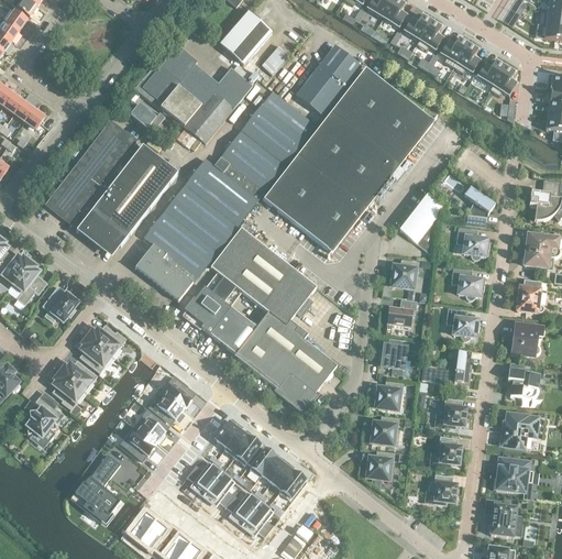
[(19,0),(15,6),(29,15),(36,4),(30,0),(19,0)]
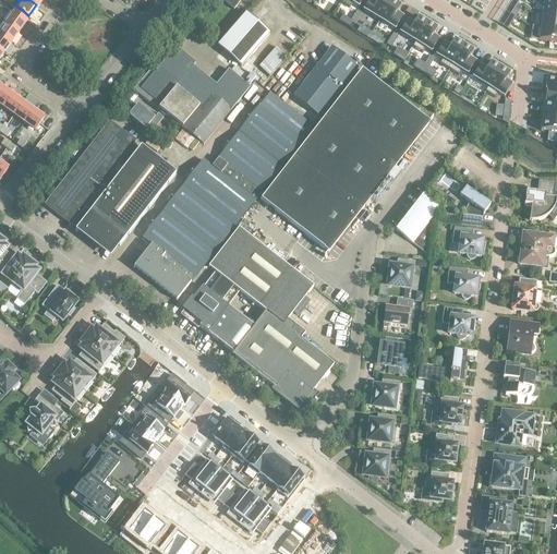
[(366,0),(363,7),(378,16),(388,0),(366,0)]
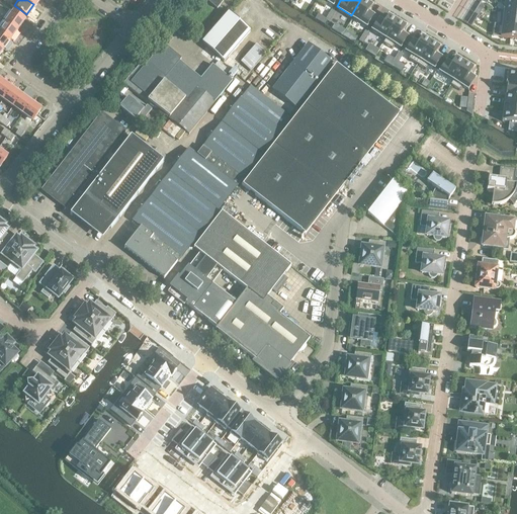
[(360,0),(351,15),(365,24),(373,11),(367,8),(371,2),(369,1),(370,0),(360,0)]
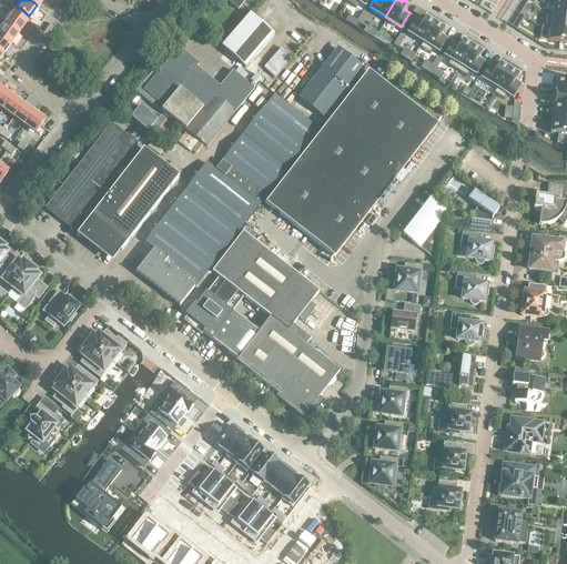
[(548,9),(548,10),(566,12),(566,0),(553,0),(552,10),(548,9)]
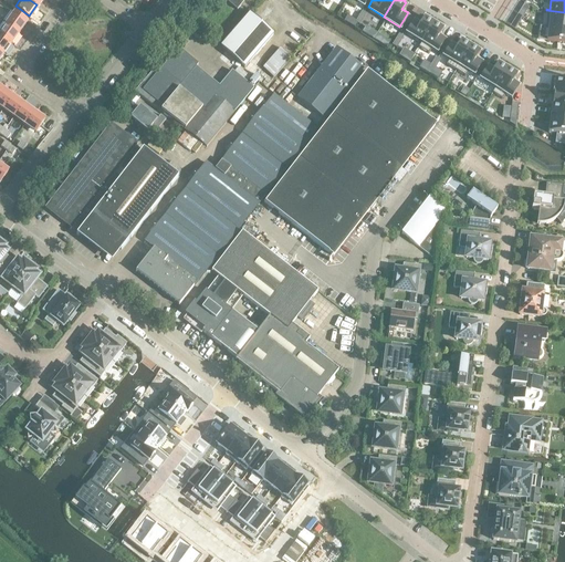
[(27,19),(13,9),(6,20),(19,30),(27,19)]
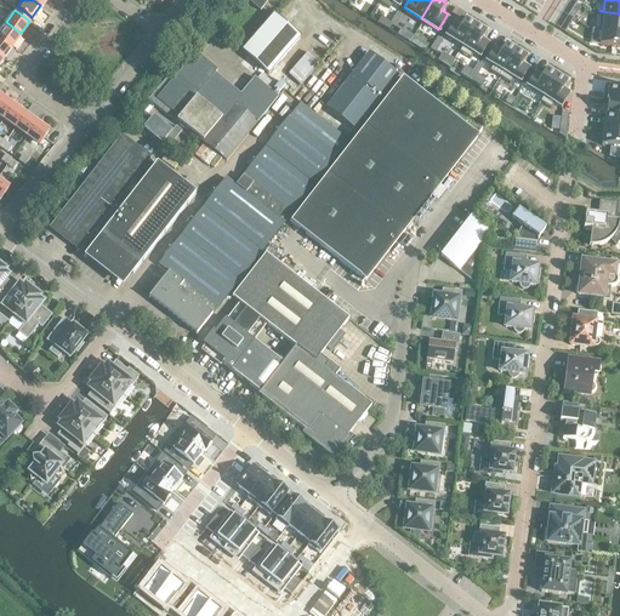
[(272,11),(240,47),(267,69),(299,33),(272,11)]
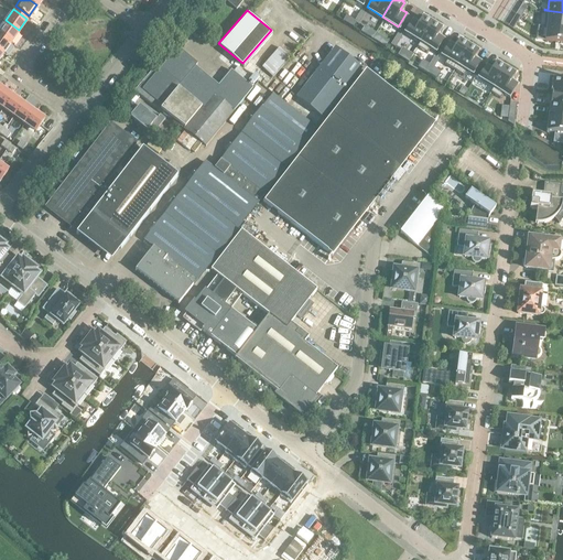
[(562,12),(544,10),(543,23),(562,25),(562,12)]
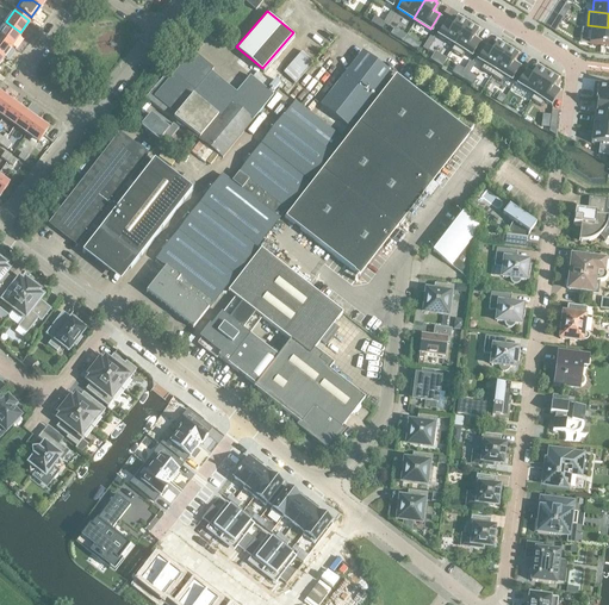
[(446,17),(436,32),(453,42),(449,47),(451,47),(467,19),(459,14),(459,16),(457,14),(452,22),(446,17)]
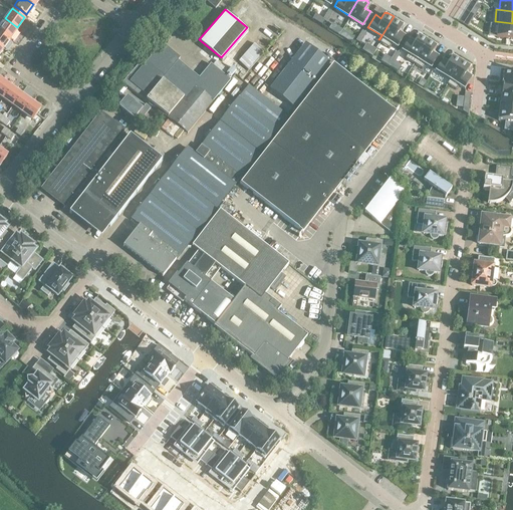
[(394,16),(379,39),(388,45),(391,41),(397,44),(404,32),(399,28),(402,23),(400,21),(401,20),(394,16)]
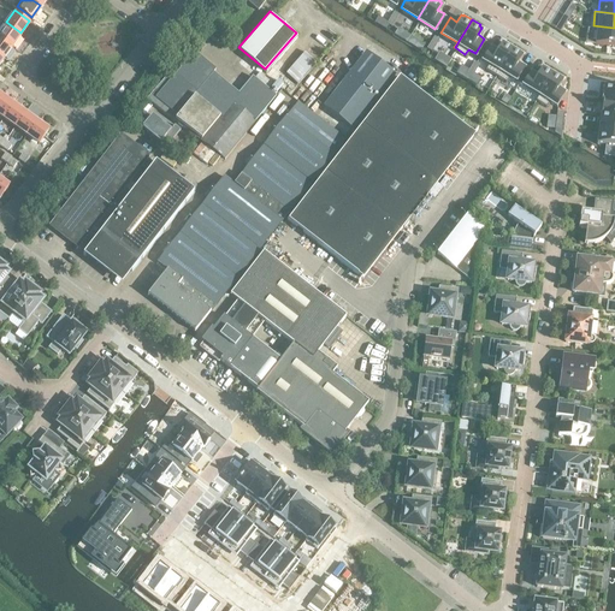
[(21,33),(6,22),(0,29),(0,35),(12,43),(21,33)]
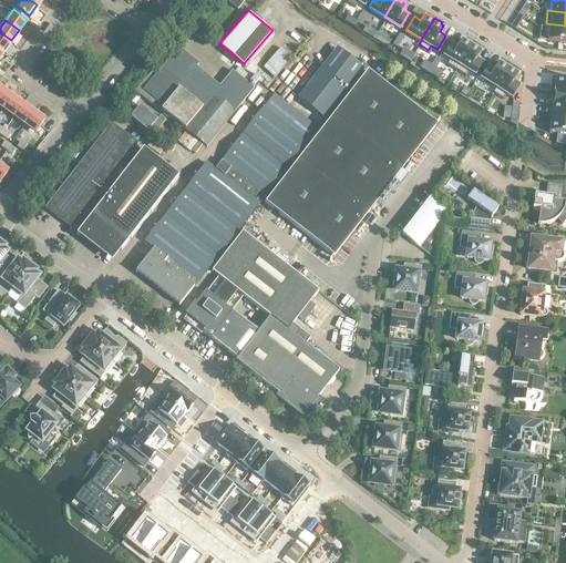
[(387,40),(390,34),(364,22),(362,28),(387,40)]
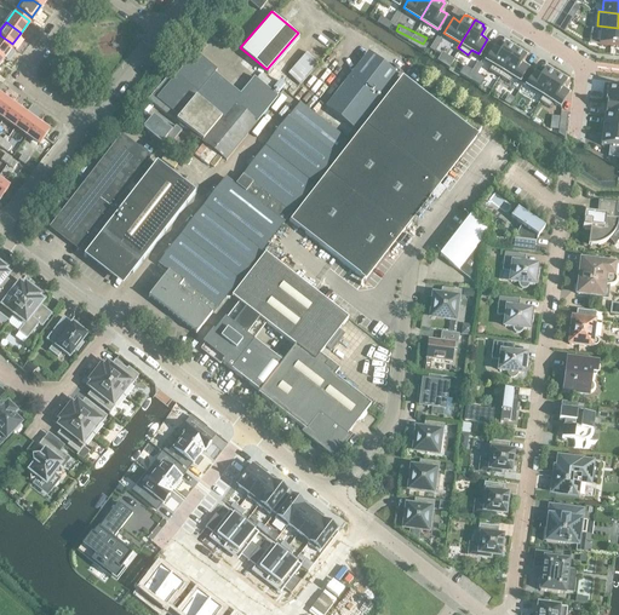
[(618,28),(597,26),(600,27),(599,40),(597,40),(597,41),(618,42),(618,28)]
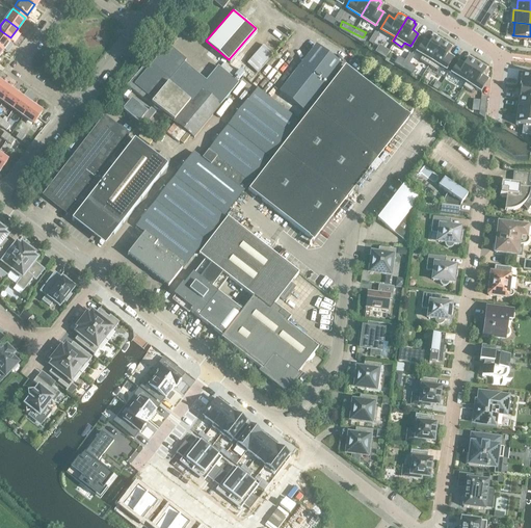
[(0,46),(3,48),(10,37),(0,30),(0,46)]
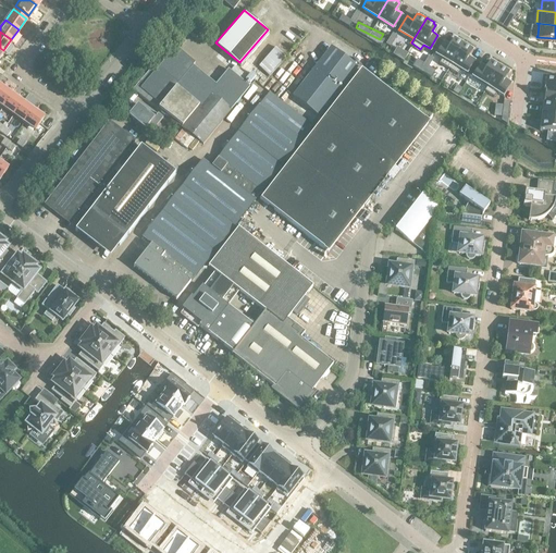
[(443,38),(434,51),(441,56),(437,60),(447,65),(464,40),(456,36),(455,37),(453,36),(449,41),(443,38)]
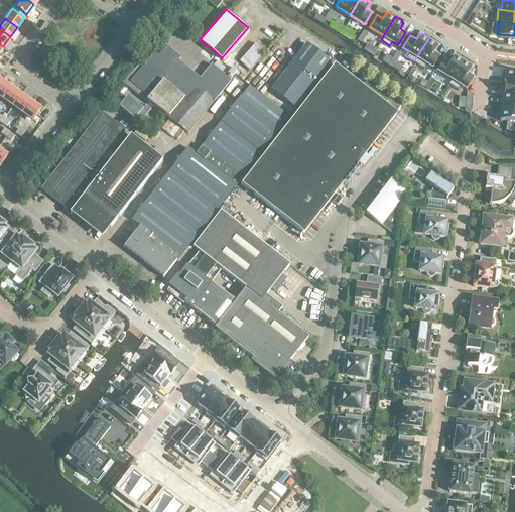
[(429,37),(414,60),(423,66),(425,61),(431,66),(439,52),(433,49),(436,43),(435,42),(435,41),(429,37)]
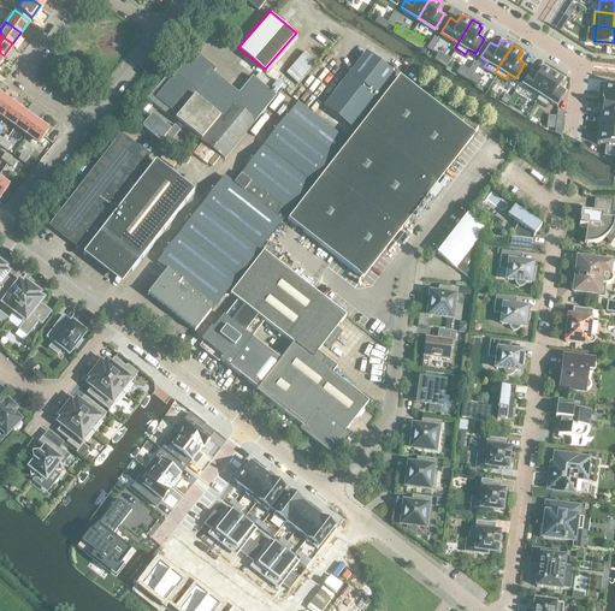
[(445,61),(450,53),(438,47),(433,54),(445,61)]
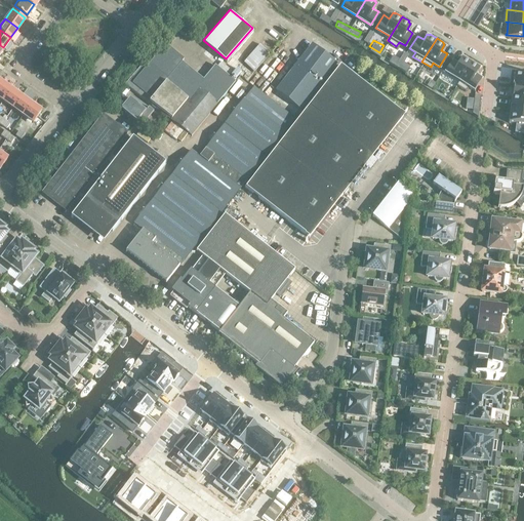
[(143,67),(138,64),(124,81),(190,132),(216,101),(234,78),(213,62),(202,76),(180,58),(183,56),(163,41),(143,67)]
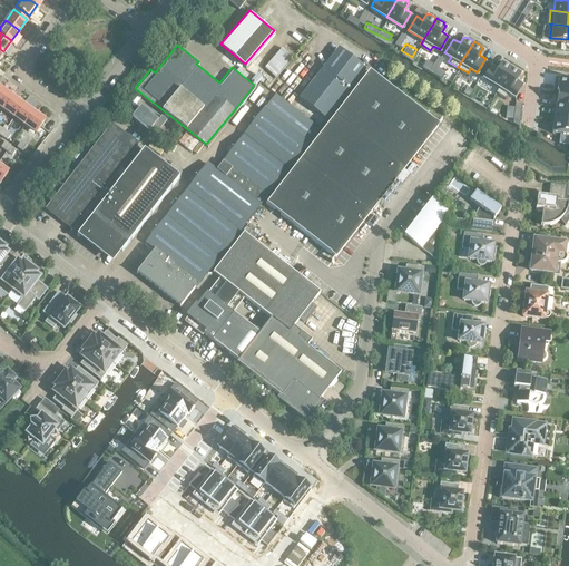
[(275,75),(293,54),(282,45),(264,65),(275,75)]
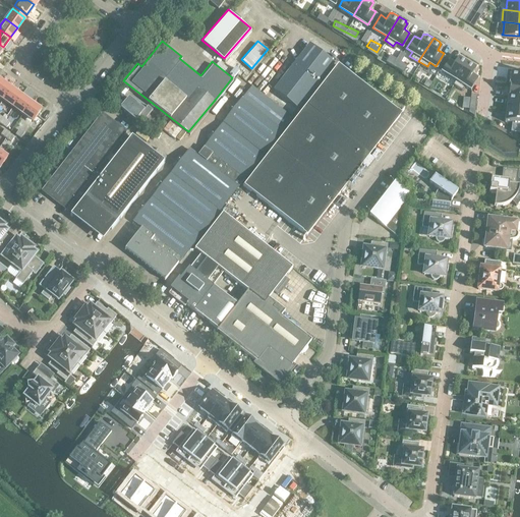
[(293,109),(297,105),(333,59),(308,41),(273,87),(278,91),(275,95),(293,109)]
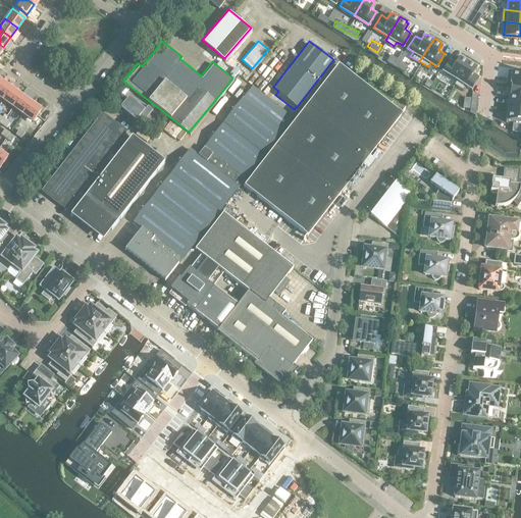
[(449,56),(441,69),(456,78),(453,82),(453,83),(468,59),(461,54),(460,55),(459,54),(455,60),(449,56)]
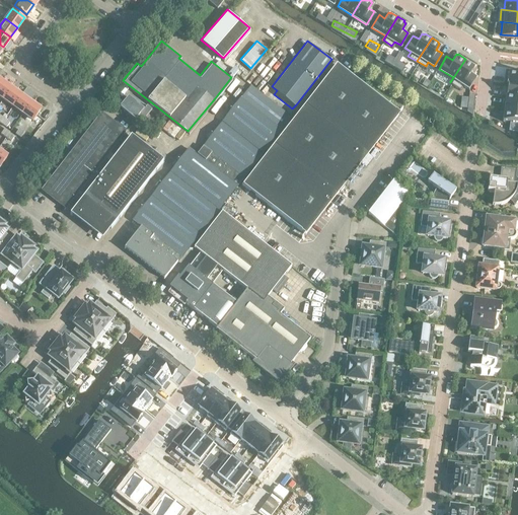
[(465,59),(450,82),(459,87),(462,83),(467,86),(475,74),(469,71),(473,65),(471,64),(472,63),(465,59)]
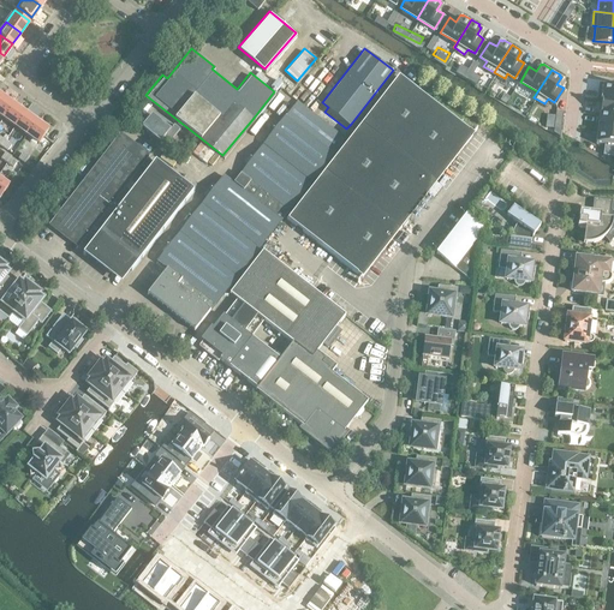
[(286,215),(285,215),(361,274),(472,131),(398,73),(287,215),(286,215)]
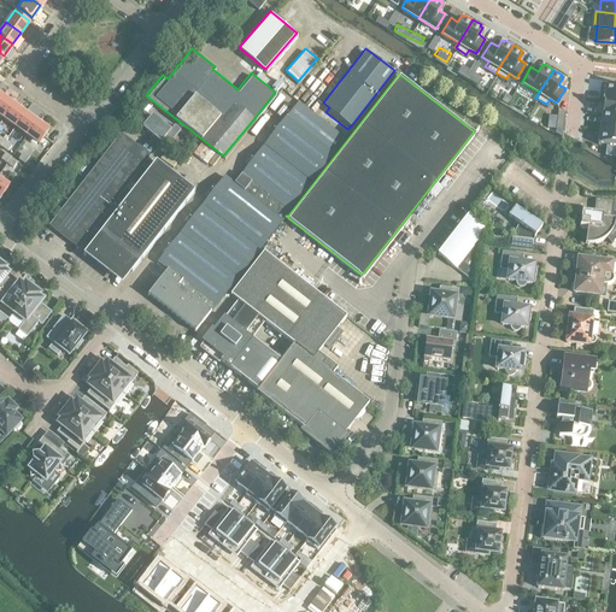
[(604,83),(603,96),(615,98),(615,83),(604,82),(604,83)]
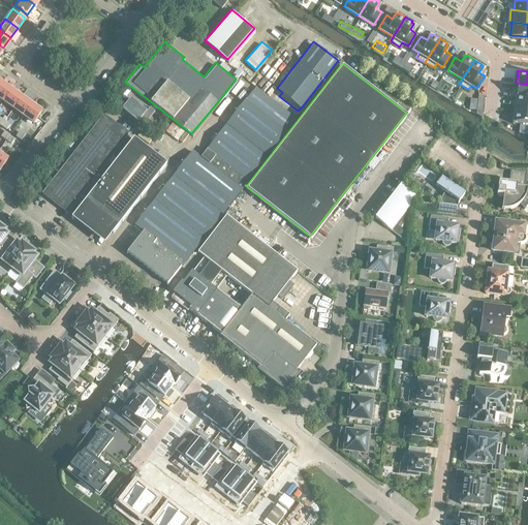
[(0,97),(2,98),(10,86),(1,79),(0,80),(0,97)]
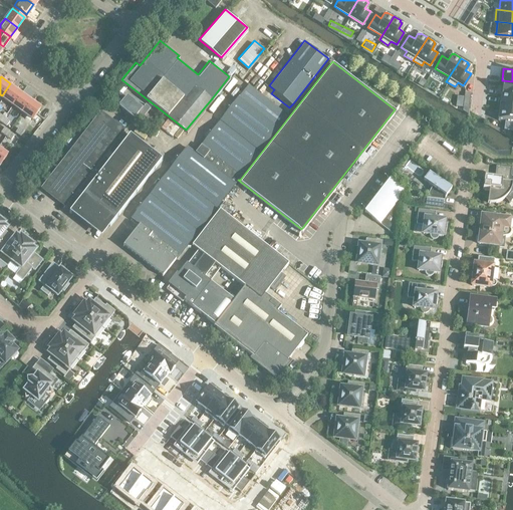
[(121,243),(162,274),(287,111),(247,80),(194,150),(186,144),(131,216),(139,222),(121,243)]
